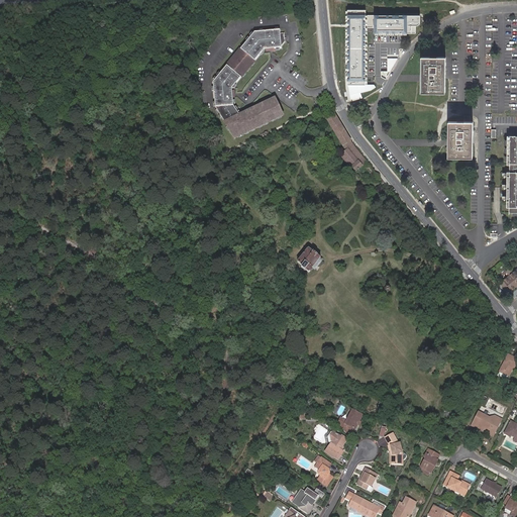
[(367,9),(346,9),(346,85),(366,86),(367,9)]
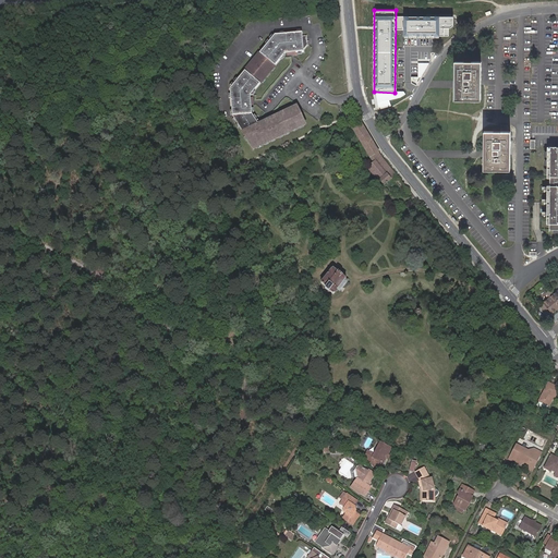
[(455,16),(404,15),(404,36),(441,37),(441,28),(452,28),(455,25),(455,16)]
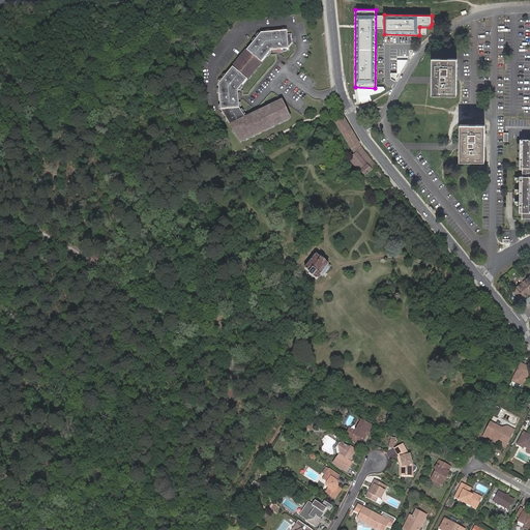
[(241,142),(291,118),(283,100),(246,118),(239,109),(239,101),(240,101),(239,93),(237,94),(237,91),(237,90),(247,80),(262,62),(270,51),(271,51),(273,50),(274,52),(282,52),(282,50),(289,50),(289,48),(293,42),(292,34),(287,34),(287,31),(261,33),(247,51),(233,67),(218,84),(222,111),(241,142)]
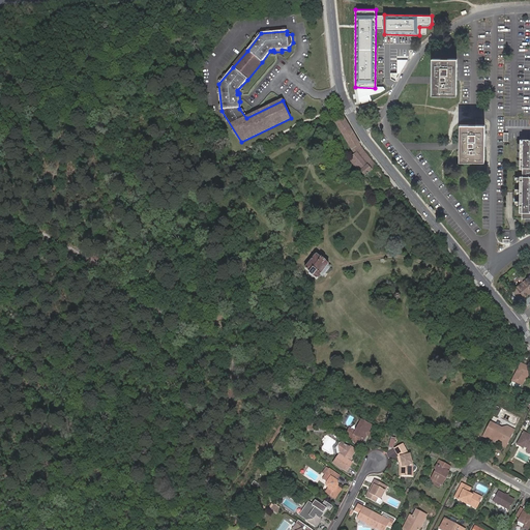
[(395,82),(409,58),(398,57),(392,78),(395,82)]
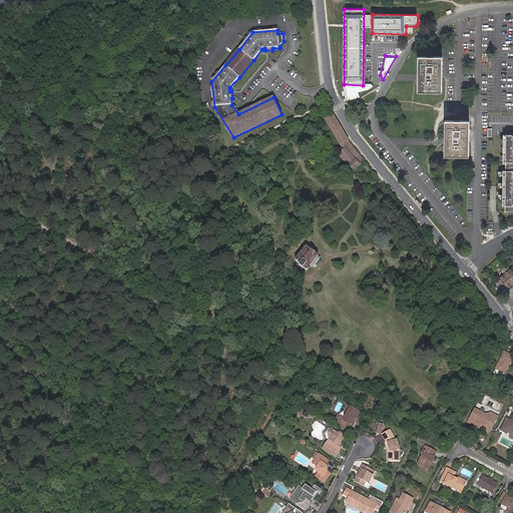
[(419,77),(419,92),(441,92),(442,57),(419,57),(419,77)]
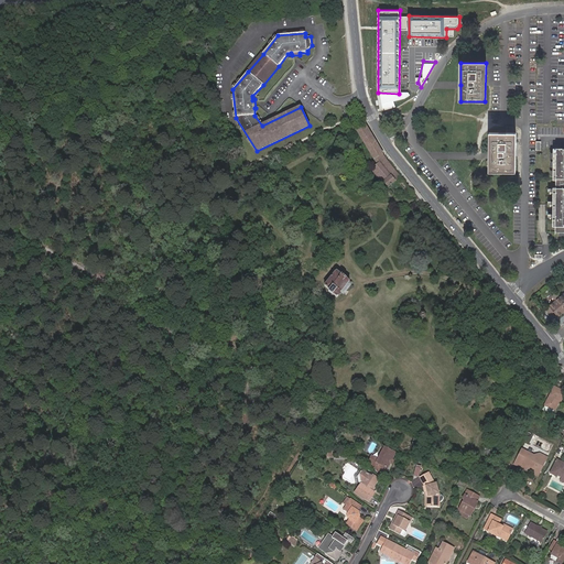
[(399,94),(378,93),(380,104),(390,101),(390,99),(405,97),(404,94),(399,94)]
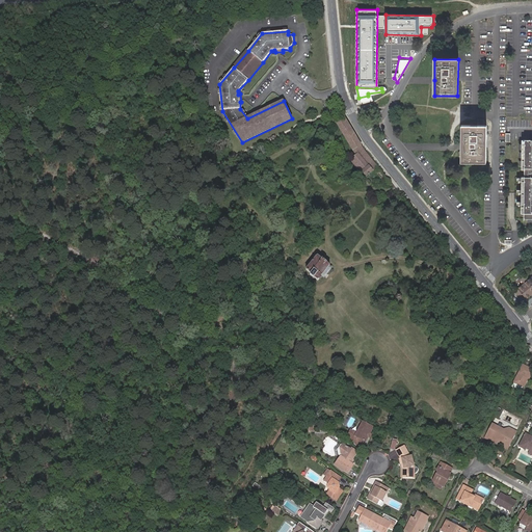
[(462,162),(485,162),(485,126),(480,126),(462,126),(462,162)]
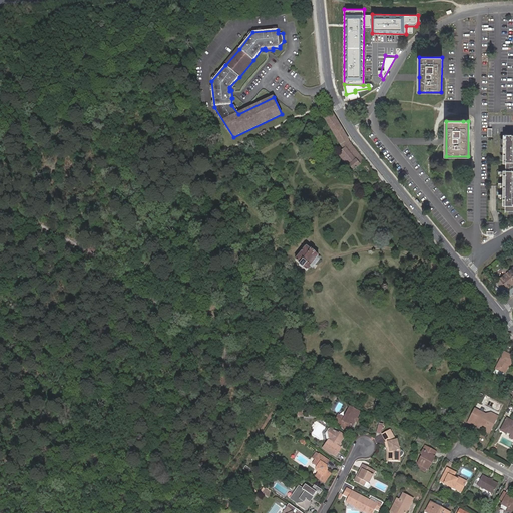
[(512,134),(503,134),(503,163),(506,163),(506,170),(503,170),(502,205),(505,205),(505,210),(508,210),(509,213),(512,213),(512,134)]
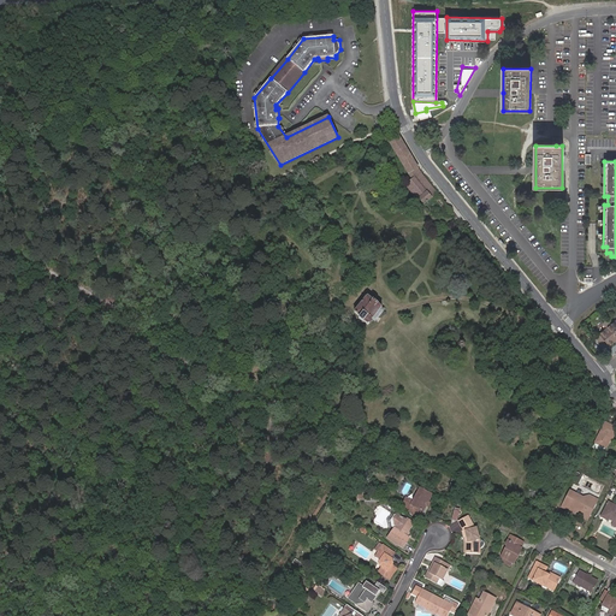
[(421,173),(413,181),(408,184),(419,199),(424,205),(434,196),(437,200),(440,197),(438,194),(421,173)]
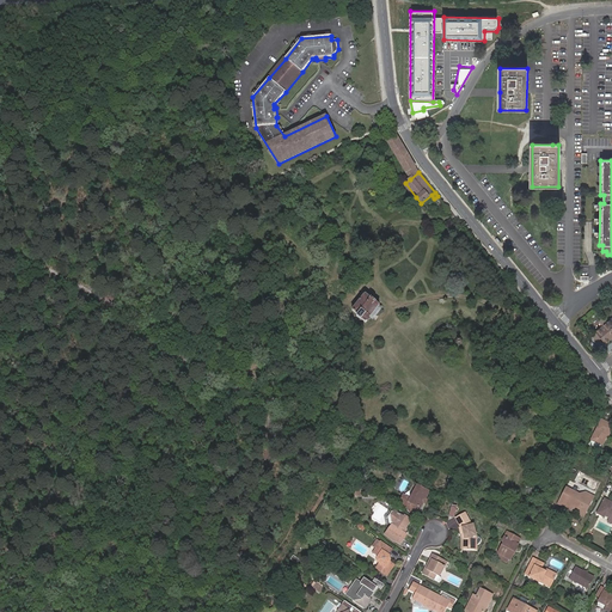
[(414,199),(416,197),(405,183),(403,185),(414,199)]
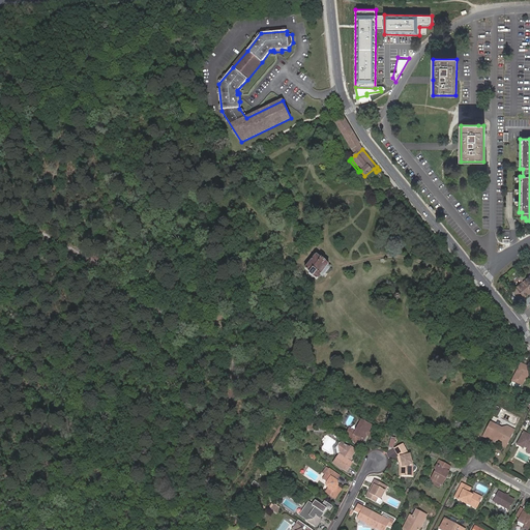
[(387,179),(379,170),(376,172),(384,181),(387,179)]
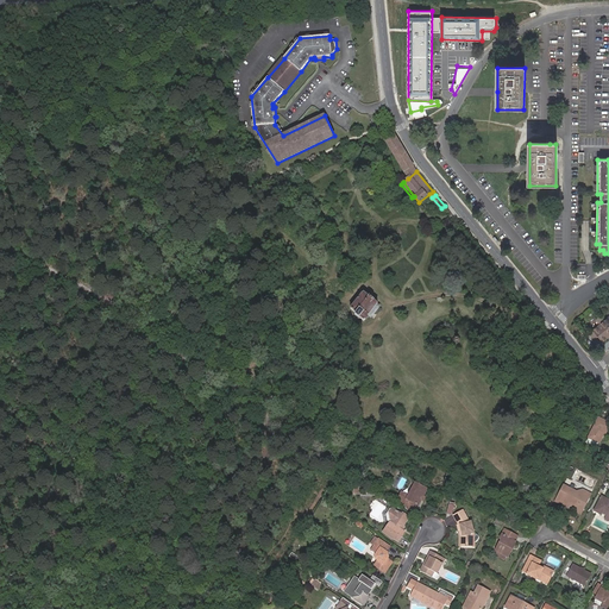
[(364,321),(368,315),(377,305),(364,293),(351,308),(357,313),(355,315),(359,318),(364,321)]
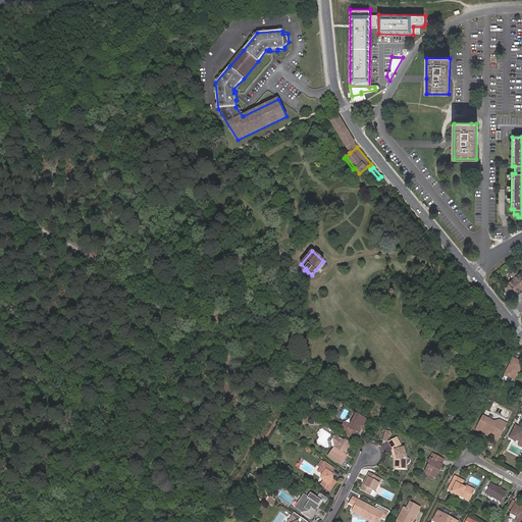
[(323,261),(315,270),(318,273),(326,264),(323,261)]
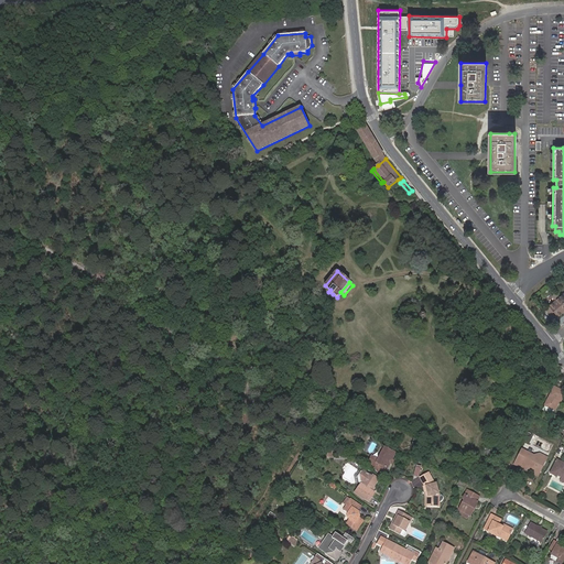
[(557,316),(563,311),(563,302),(560,297),(556,293),(553,296),(556,301),(550,306),(546,310),(551,315),(554,312),(557,316)]
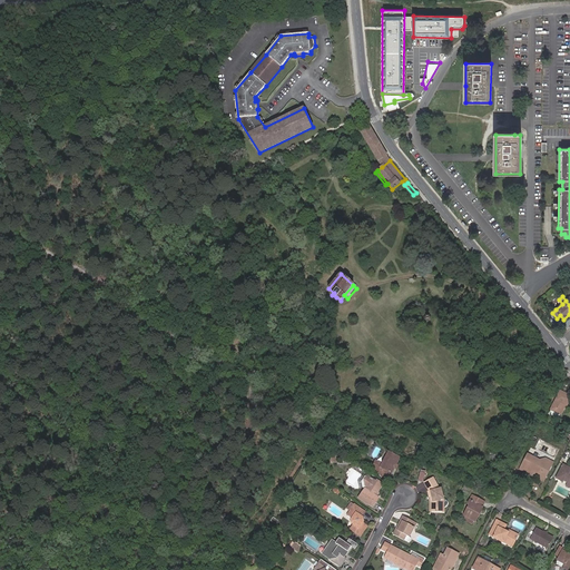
[(567,406),(569,399),(569,395),(560,391),(550,410),(560,415),(566,405),(567,406)]
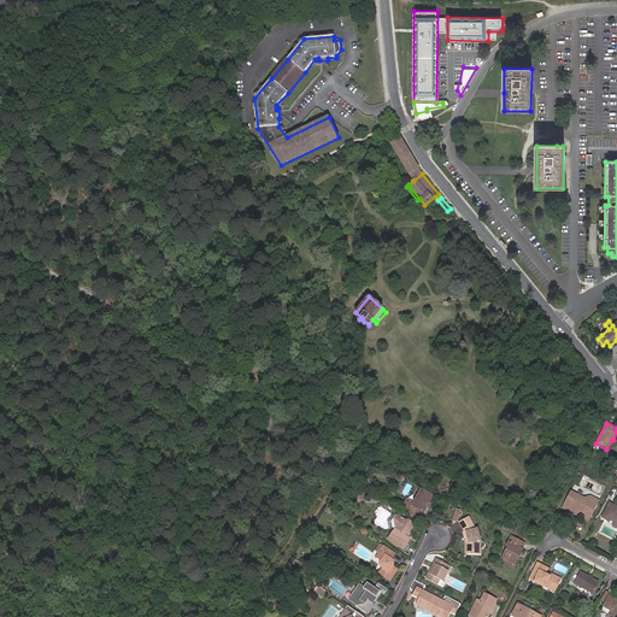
[(433,495),(421,489),(412,505),(405,501),(401,507),(410,512),(412,512),(411,515),(415,516),(421,521),(424,513),(423,512),(433,495)]
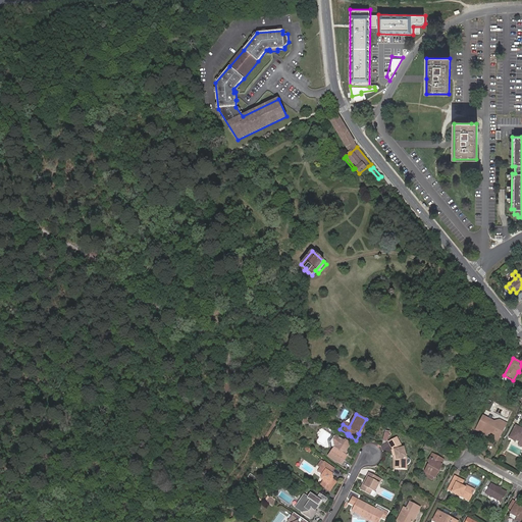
[(493,436),(499,439),(507,423),(502,421),(502,423),(498,421),(494,422),(483,416),(481,415),(480,417),(482,418),(476,429),(480,432),(481,430),(487,433),(488,431),(494,435),(493,436)]
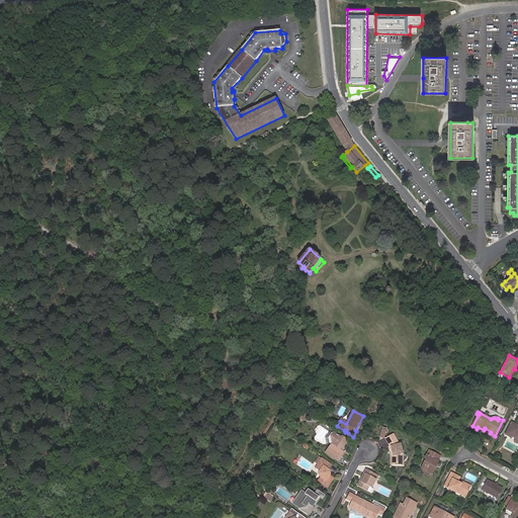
[(517,430),(517,425),(512,422),(505,434),(511,437),(511,436),(515,438),(515,440),(517,441),(517,430)]
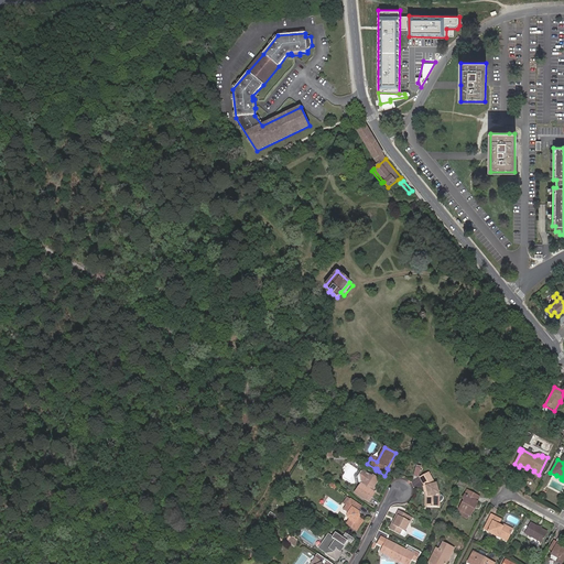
[(373,488),(379,480),(373,476),(371,478),(367,475),(368,475),(366,474),(362,472),(361,472),(357,477),(358,483),(361,485),(355,494),(365,500),(365,499),(368,501),(369,501),(372,497),(375,494),(372,492),(375,489),(373,488)]
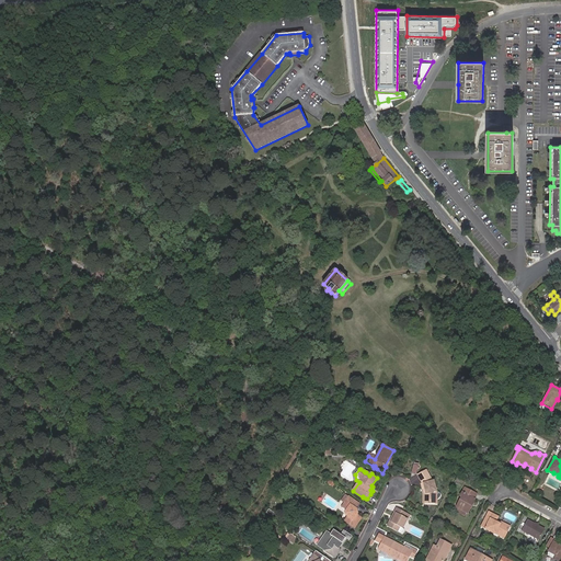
[(426,470),(418,474),(422,483),(421,483),(422,489),(423,489),(424,494),(425,494),(425,504),(435,504),(437,504),(437,491),(434,481),(433,481),(426,470)]
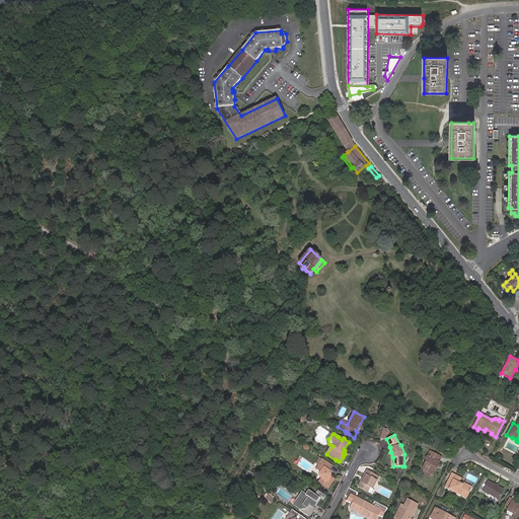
[(441,457),(430,451),(425,459),(427,460),(423,469),(424,469),(422,473),(430,477),(432,473),(433,474),(440,461),(439,461),(441,457)]
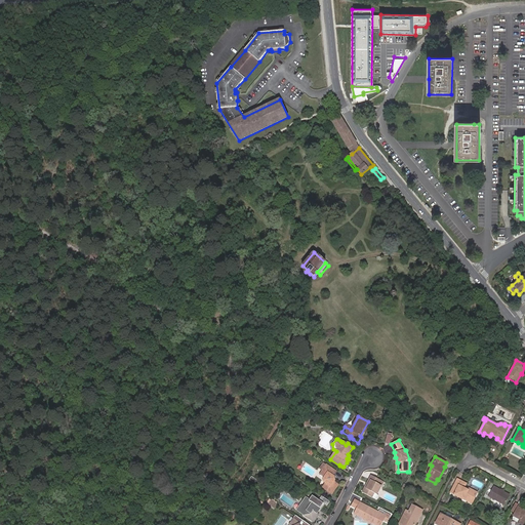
[(327,465),(323,462),(320,469),(323,470),(320,474),(325,477),(324,478),(322,481),(324,482),(325,483),(322,487),(331,493),(337,484),(333,481),(334,480),(333,476),(332,476),(335,471),(327,465)]
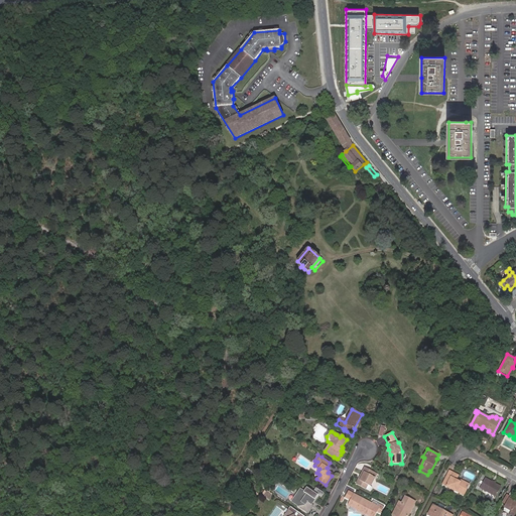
[(374,472),(365,467),(363,471),(360,478),(356,484),(370,492),(372,488),(372,487),(370,486),(375,478),(377,474),(374,472)]
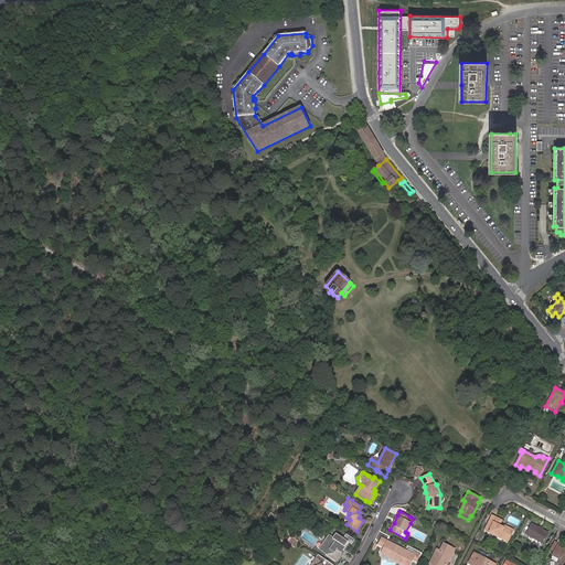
[(507,535),(510,537),(513,531),(504,526),(503,528),(499,525),(501,521),(492,516),(486,530),(489,532),(489,533),(499,537),(499,536),(504,540),(507,535)]
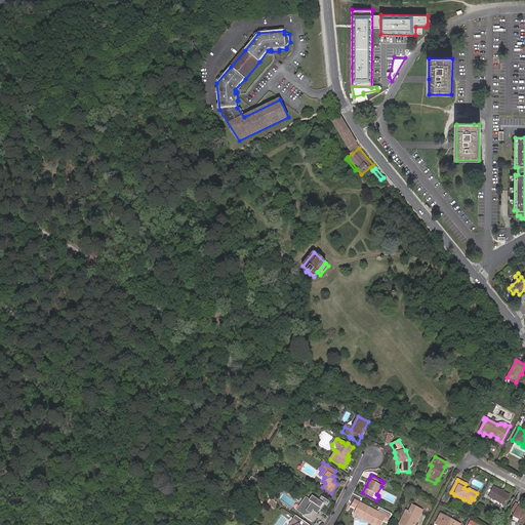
[(505,506),(510,495),(493,486),(488,496),(505,506)]
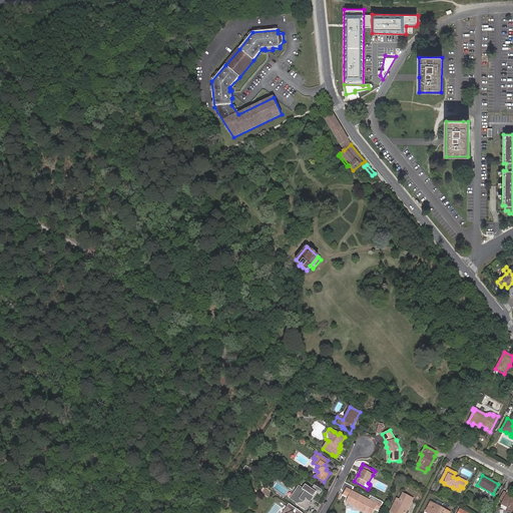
[(319,493),(322,489),(314,484),(311,488),(305,484),(302,488),(299,486),(293,494),(290,498),(297,502),(306,509),(311,502),(310,500),(316,491),(319,493)]
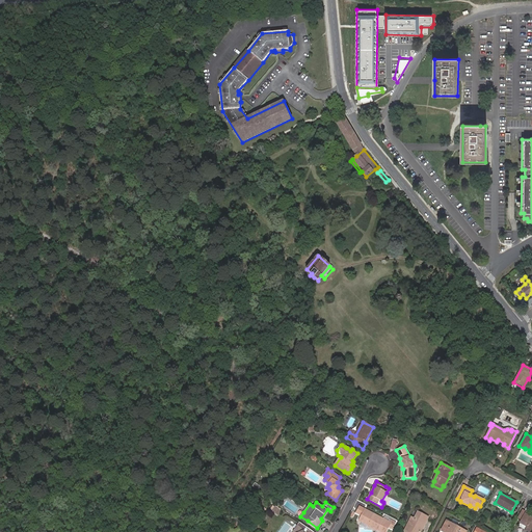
[(393,529),(396,523),(392,521),(390,523),(365,510),(365,509),(361,507),(356,513),(362,515),(362,516),(360,521),(363,522),(368,525),(368,526),(378,531),(379,531),(380,531),(384,531),(389,527),(393,529)]
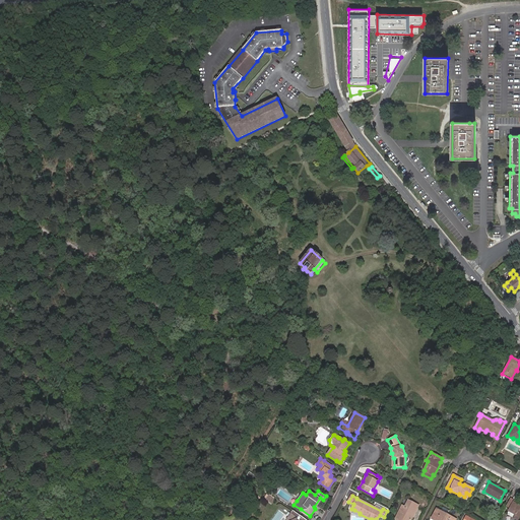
[(518,519),(519,515),(519,506),(514,503),(515,501),(511,499),(507,506),(511,508),(509,511),(515,515),(513,518),(518,519)]
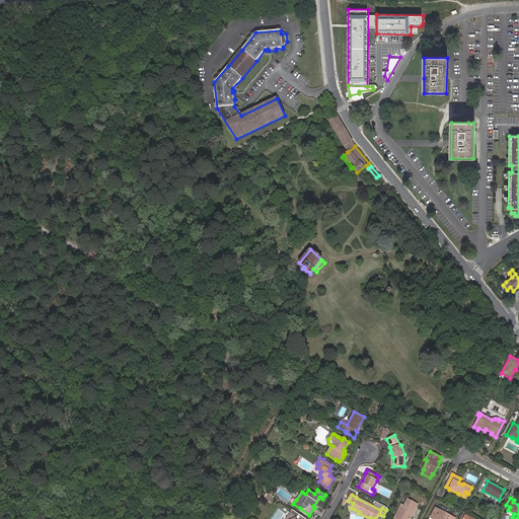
[(398,510),(394,518),(396,518),(410,518),(412,516),(413,517),(419,505),(408,500),(404,506),(401,505),(398,510)]
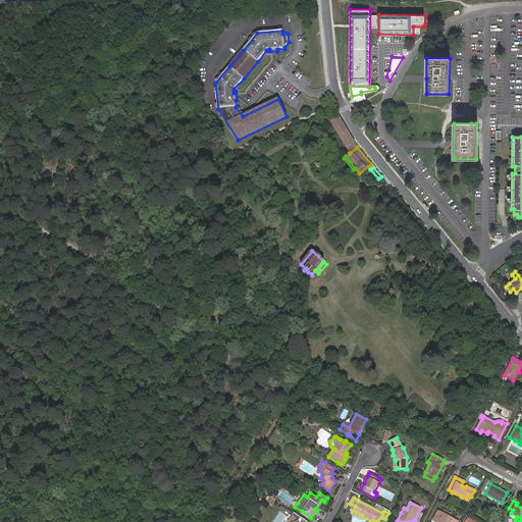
[(438,511),(433,521),(435,521),(458,521),(438,511)]
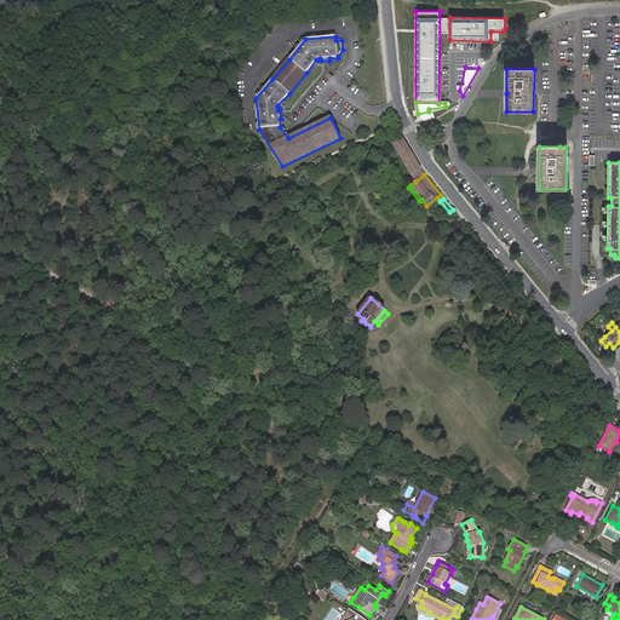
[(363,619),(365,619),(350,609),(346,613),(340,619),(363,619)]
